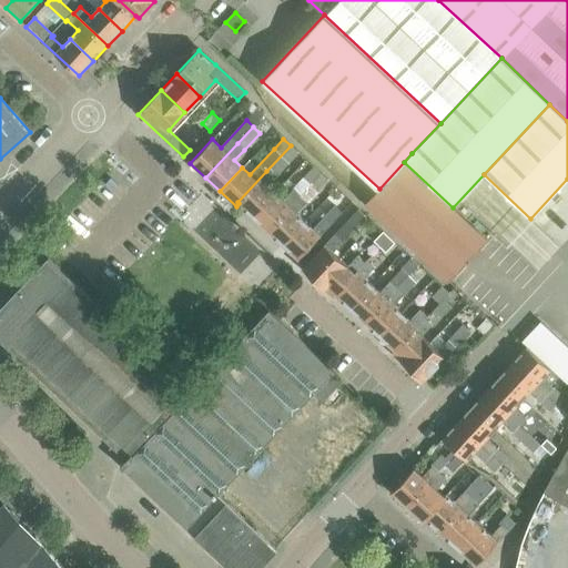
[(252,216),(274,193),(266,185),(298,153),(291,145),(266,171),(237,202),(239,203),(252,216)]
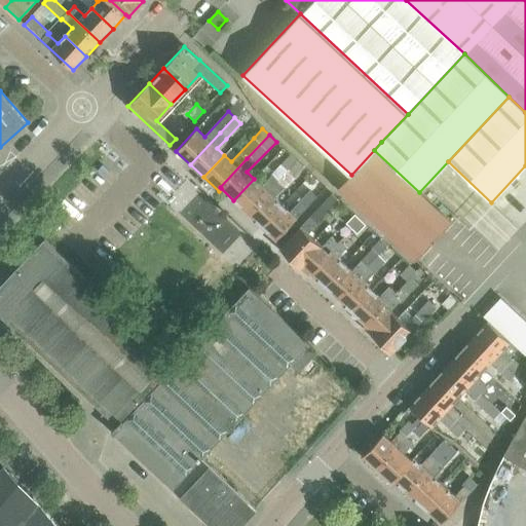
[(451,222),(419,192),(374,150),(351,175),(339,187),(415,260),(451,222)]
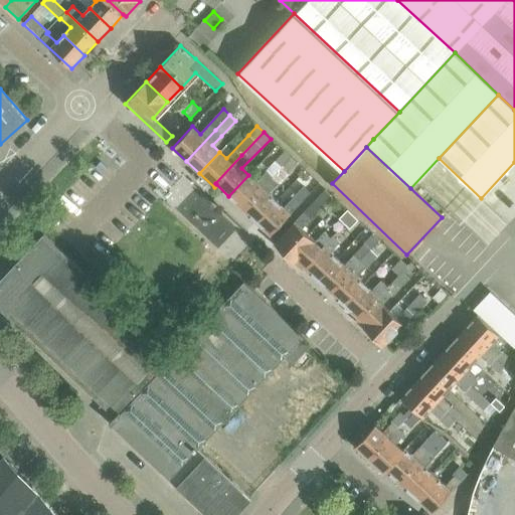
[(242,208),(271,179),(291,157),(284,151),(255,181),(248,175),(228,196),(242,208)]
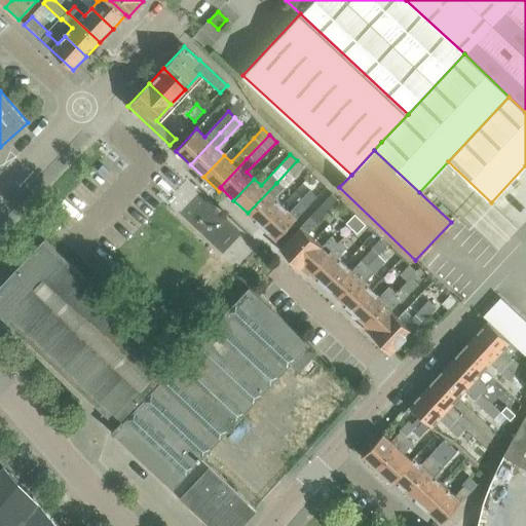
[(290,195),(283,189),(295,177),(296,178),(305,168),(297,160),(276,183),(248,213),(261,226),(282,204),(290,195)]
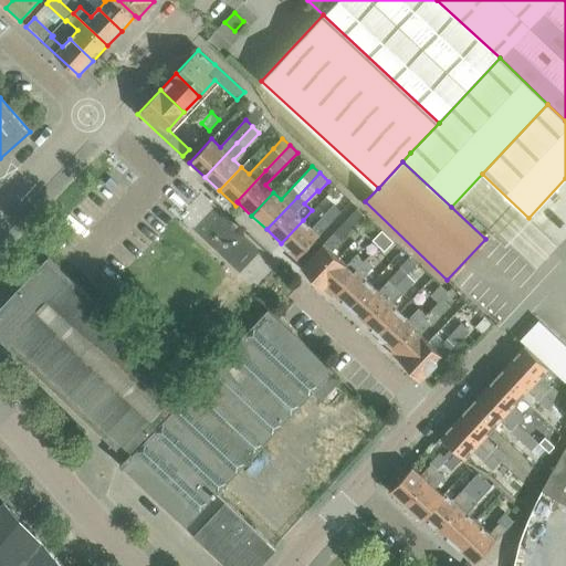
[(281,243),(297,259),(327,224),(341,211),(333,203),(311,228),(303,220),(281,243)]
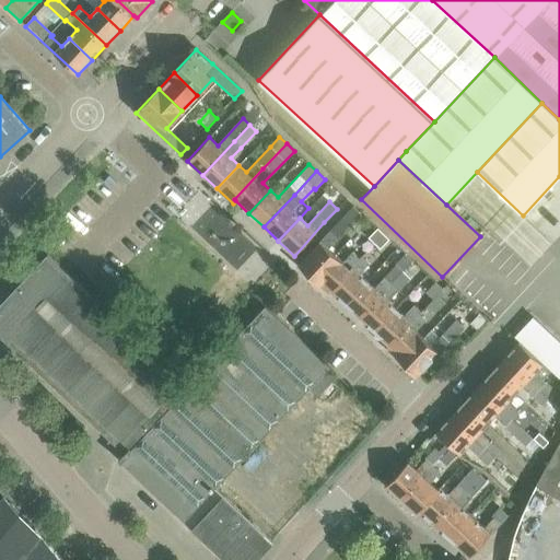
[(327,247),(336,237),(360,212),(353,206),(329,231),(299,265),(313,278),(335,255),(327,247)]
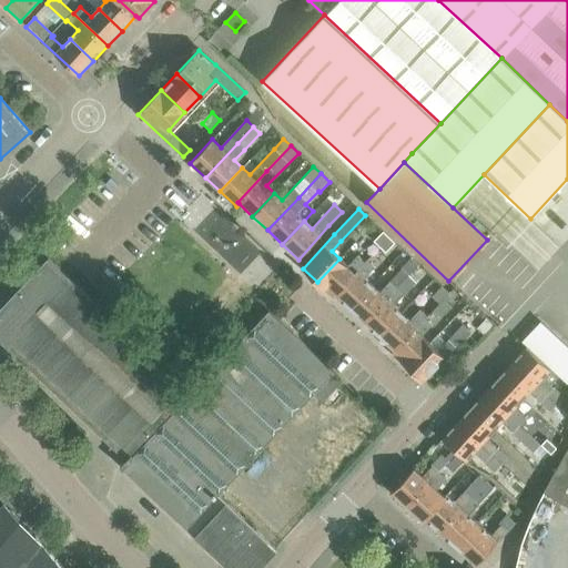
[(334,294),(364,262),(388,236),(382,230),(347,265),(340,259),(317,282),(334,297),(336,295),(334,294)]
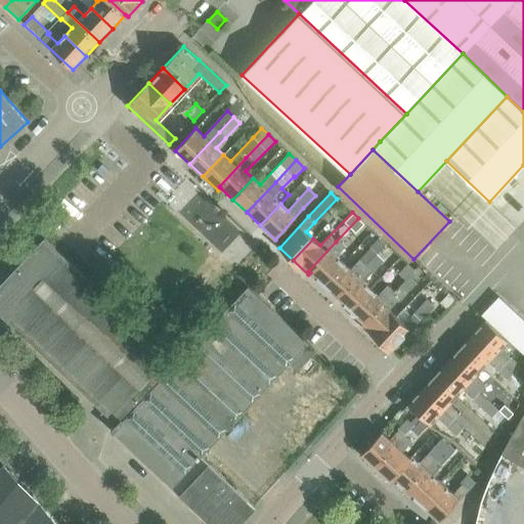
[(349,256),(342,250),(365,225),(358,218),(336,242),(308,271),(310,272),(322,285),(343,262),(349,256)]
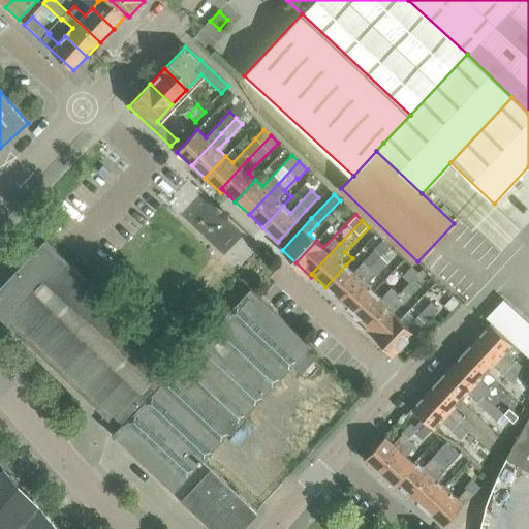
[(203,461),(311,346),(250,289),(178,367),(45,241),(6,282),(0,288),(0,319),(103,416),(100,421),(113,432),(111,435),(116,440),(117,439),(212,528),(241,528),(257,512),(203,461)]
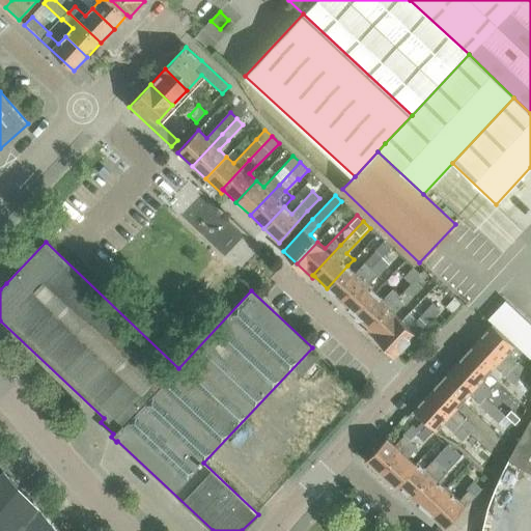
[(375,291),(368,284),(388,263),(382,257),(370,270),(341,301),(355,314),(375,291)]
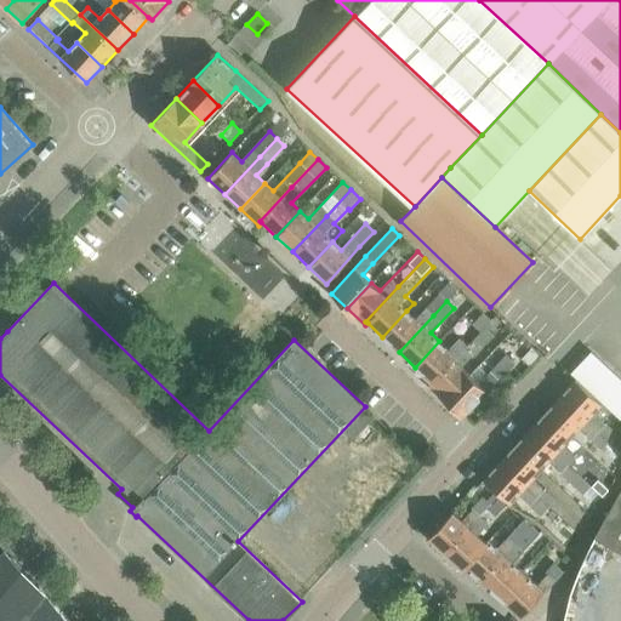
[(382,337),(399,352),(433,315),(426,308),(415,319),(406,311),(382,337)]
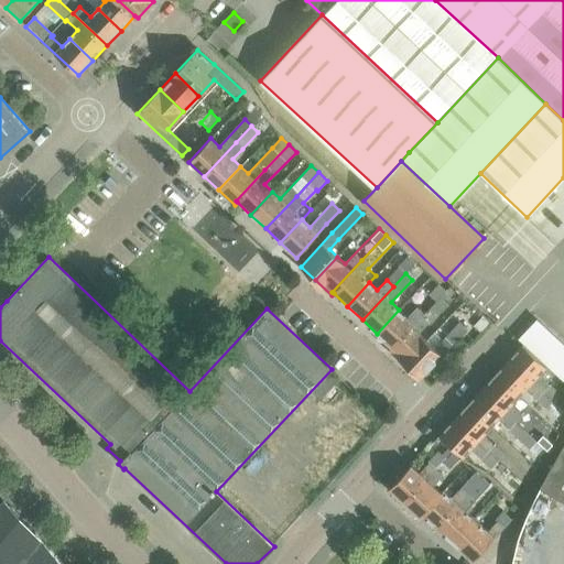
[(436,301),(445,290),(438,284),(429,294),(436,301)]
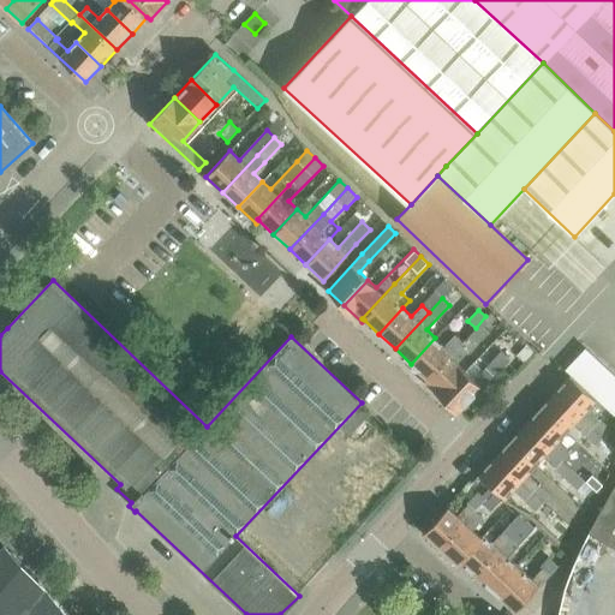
[(428,378),(459,345),(461,342),(454,335),(443,346),(435,338),(411,364),(428,378)]
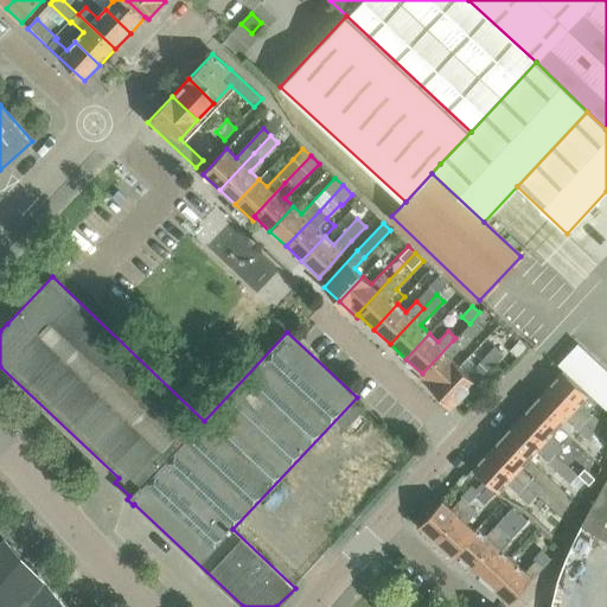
[(420,377),(435,391),(459,366),(451,359),(461,347),(453,340),(422,374),(420,377)]
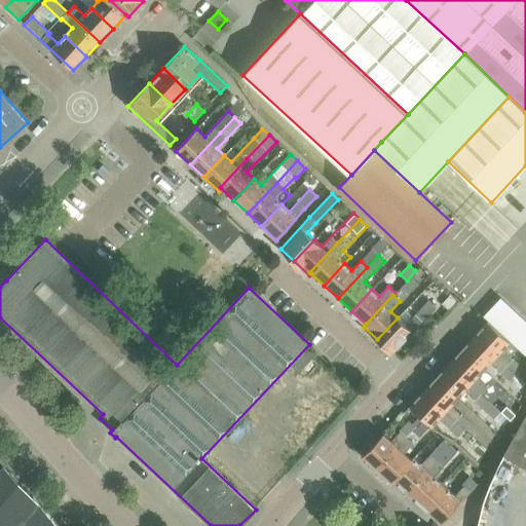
[(489,324),(508,304),(499,297),(482,315),(487,322),(489,324)]
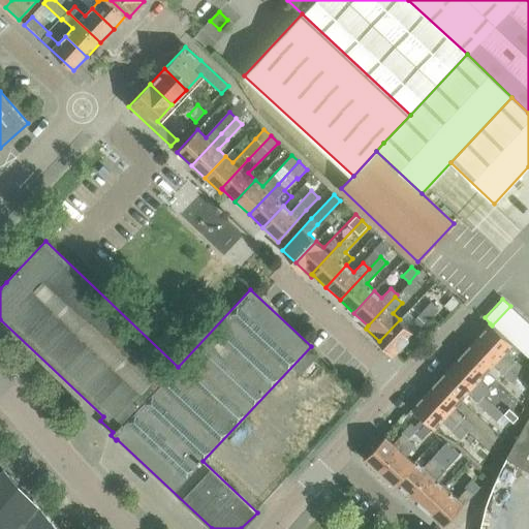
[(394,354),(423,323),(438,308),(431,302),(415,318),(408,311),(400,319),(379,341),(394,354)]
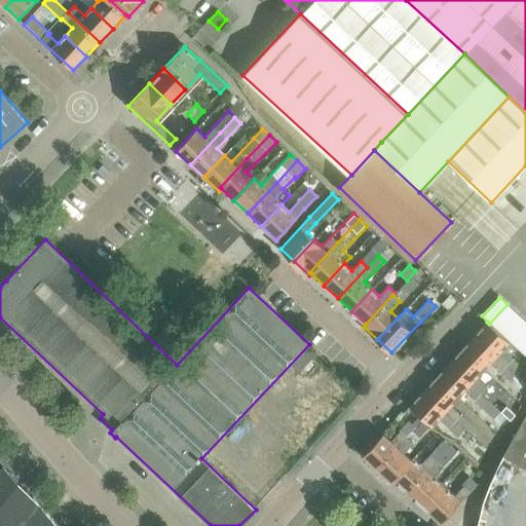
[(497,331),(516,311),(508,304),(489,324),(497,331)]
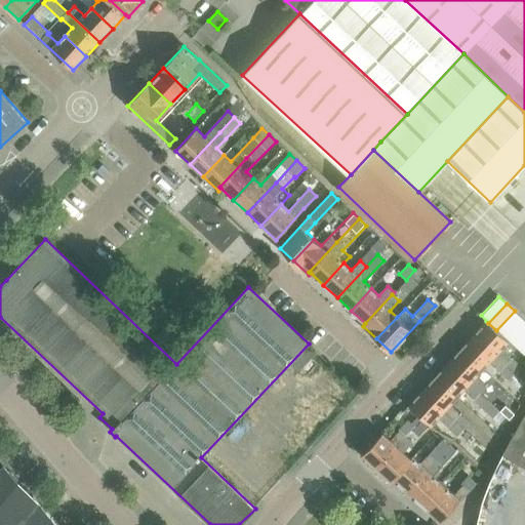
[(505,337),(523,318),(515,311),(496,330),(505,337)]
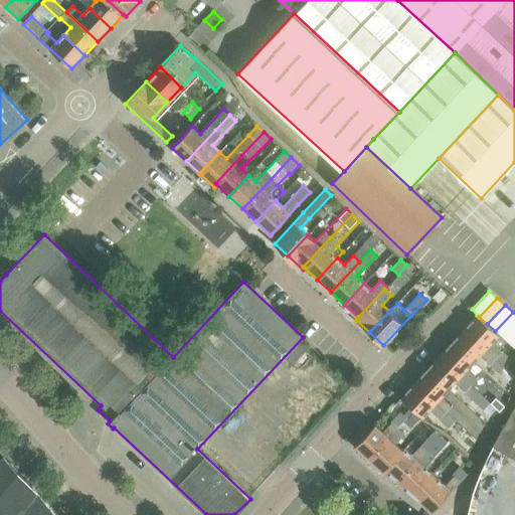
[(503,339),(514,325),(514,314),(513,312),(495,331),(499,335),(503,339)]
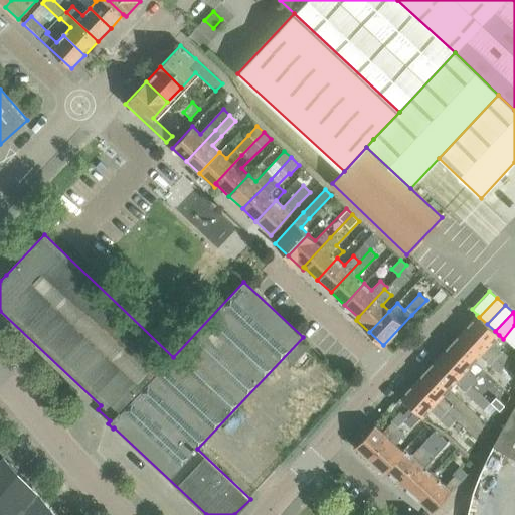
[(477,315),(465,329),(496,358),(506,367),(511,361),(502,352),(492,343),(499,335),(495,331),(487,324),(479,317),(477,315)]
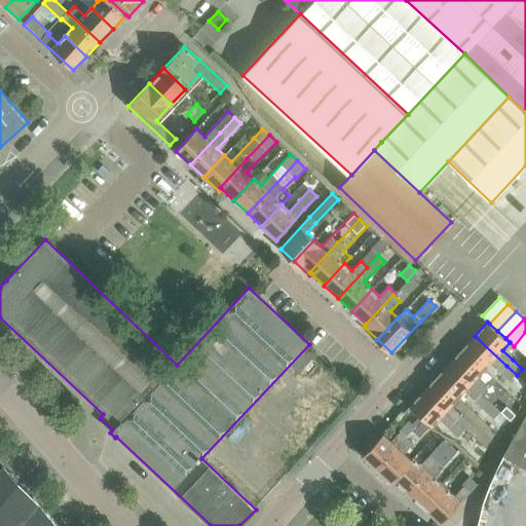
[(522,353),(525,348),(525,332),(514,346),(522,353)]
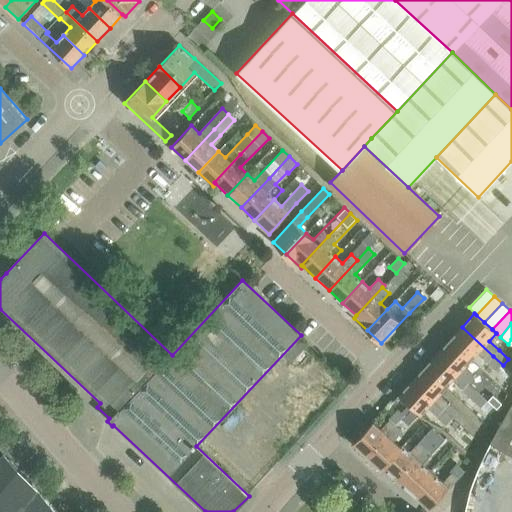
[(462,327),(449,341),(470,361),(477,353),(487,362),(496,371),(503,365),(493,356),(462,327)]
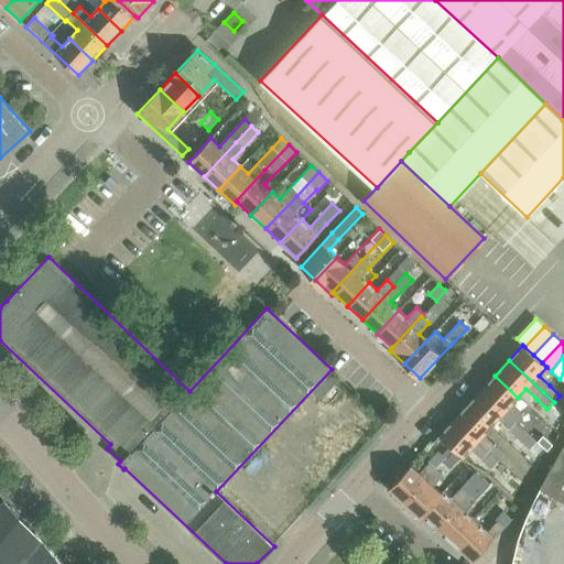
[(495,376),(480,390),(516,422),(522,414),(511,404),(518,398),(495,376)]
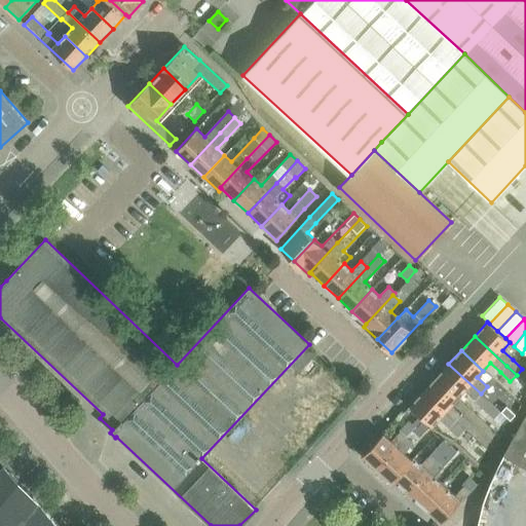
[(448,364),(436,377),(457,398),(464,390),(475,400),(494,419),(501,412),(498,409),(486,398),(481,393),(448,364)]
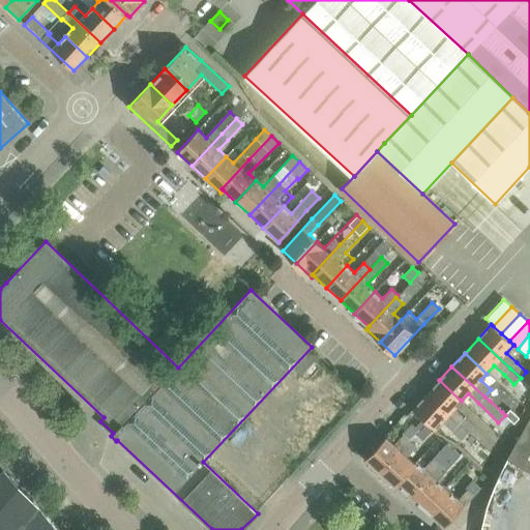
[(439,380),(425,394),(458,424),(468,434),(474,428),(464,417),(453,409),(461,401),(439,380)]
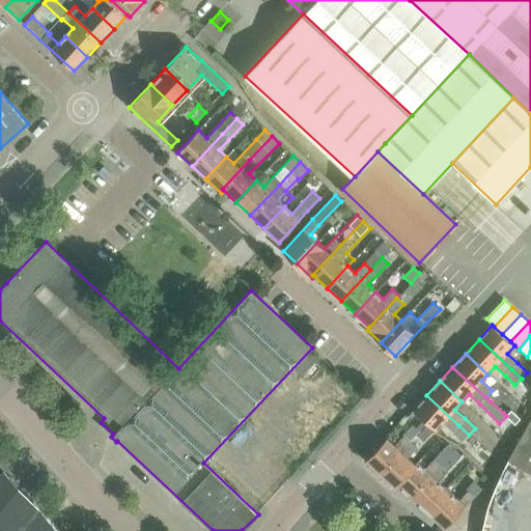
[(426,395),(413,410),(423,420),(427,423),(435,430),(436,429),(443,422),(452,431),(463,441),(469,435),(458,425),(426,395)]
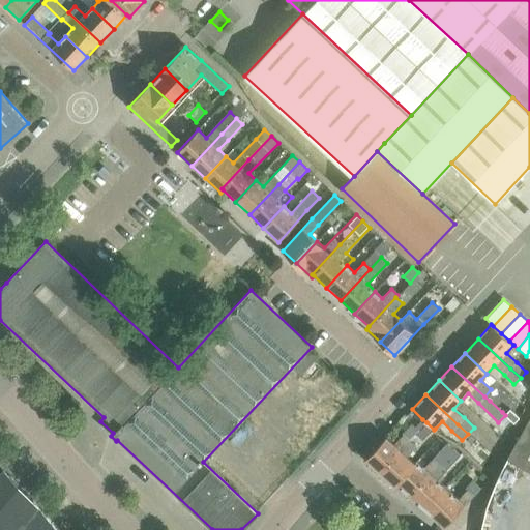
[(508,458),(507,459),(529,472),(529,418),(510,453),(508,458)]
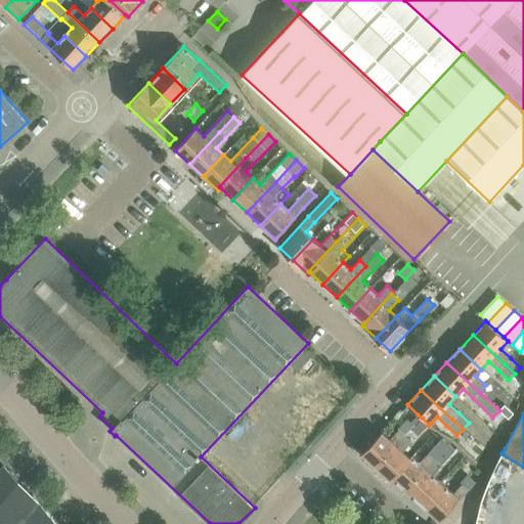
[(382,433),(361,454),(376,467),(405,436),(421,420),(422,418),(418,415),(410,423),(407,420),(398,430),(390,439),(383,432),(382,433)]
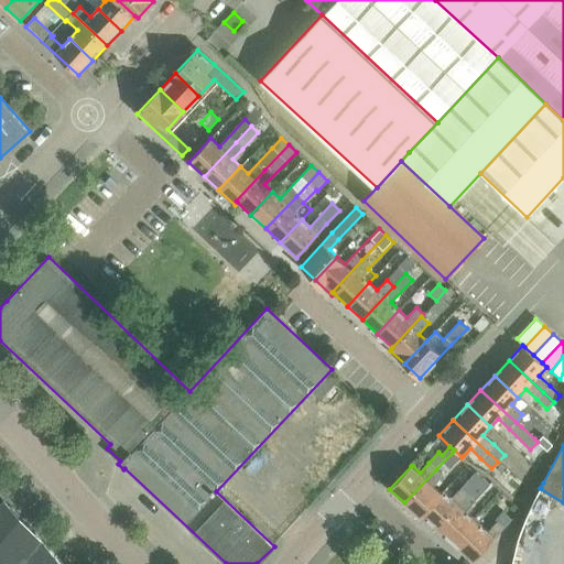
[(436,469),(404,502),(419,517),(421,514),(441,494),(433,487),(459,458),(458,457),(453,452),(436,469)]
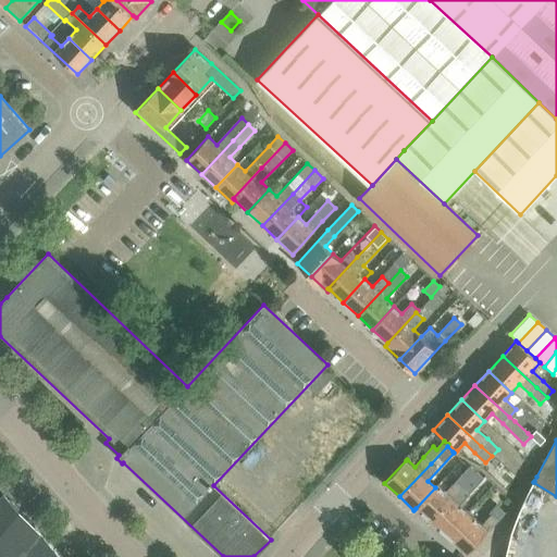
[(416,508),(413,510),(415,511),(417,508),(431,521),(461,487),(477,472),(470,466),(446,492),(438,485),(437,484),(435,487),(416,508)]
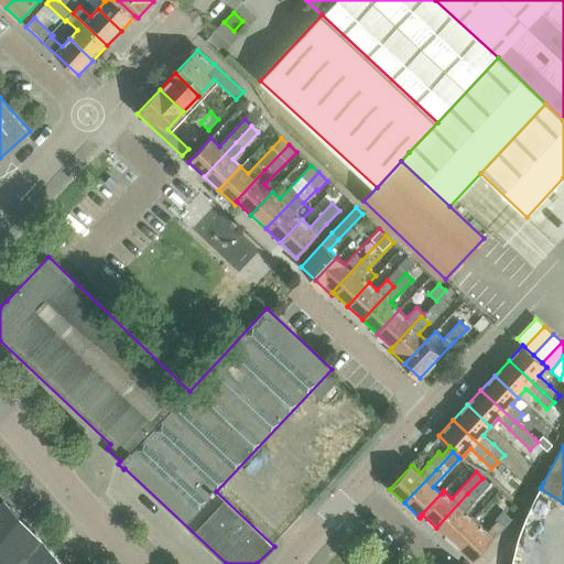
[(467,494),(436,528),(454,544),(475,521),(473,519),(479,512),(472,505),(490,486),(489,485),(483,478),(467,494)]
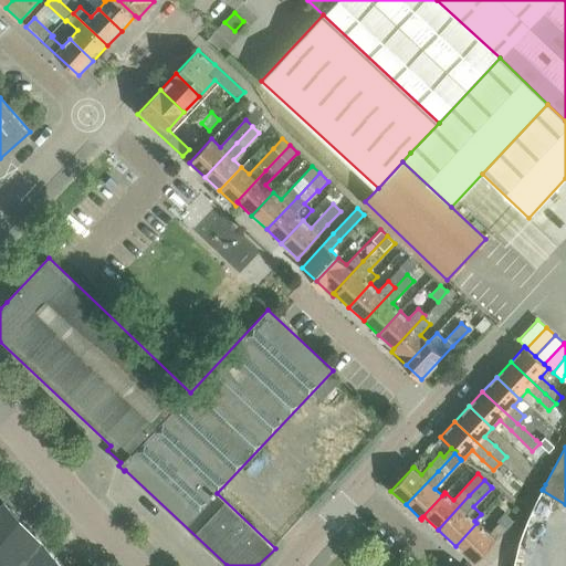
[(0,565),(63,565),(56,558),(44,545),(34,533),(3,501),(0,503),(0,565)]
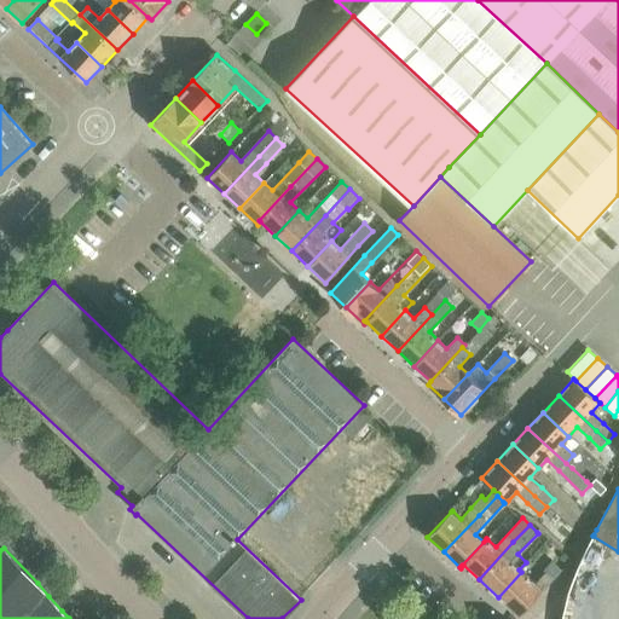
[(521,572),(498,597),(519,617),(562,571),(551,561),(544,570),(547,572),(536,584),(526,576),(521,572)]
